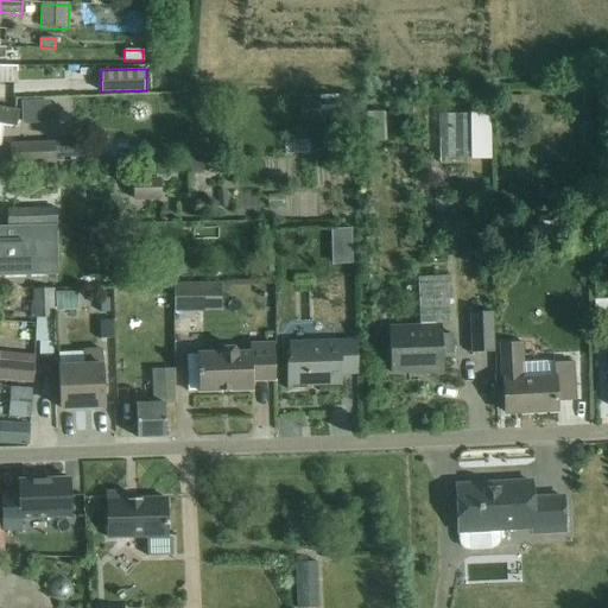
[(309,109),(329,109),(329,100),(309,100),(309,109)]
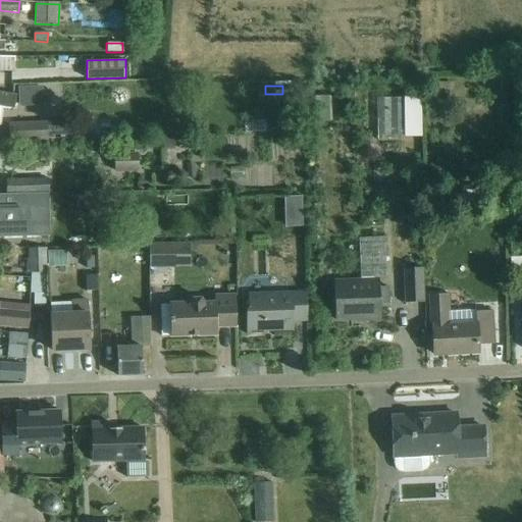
[(0,120),(2,108),(13,110),(15,96),(0,93),(0,120)]
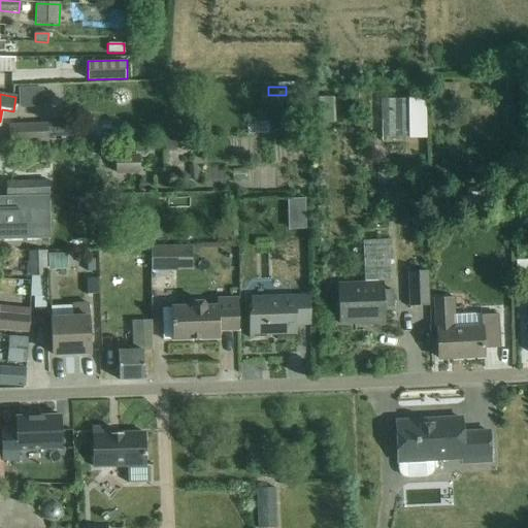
[(334,98),(317,98),(318,124),(334,124),(334,98)]
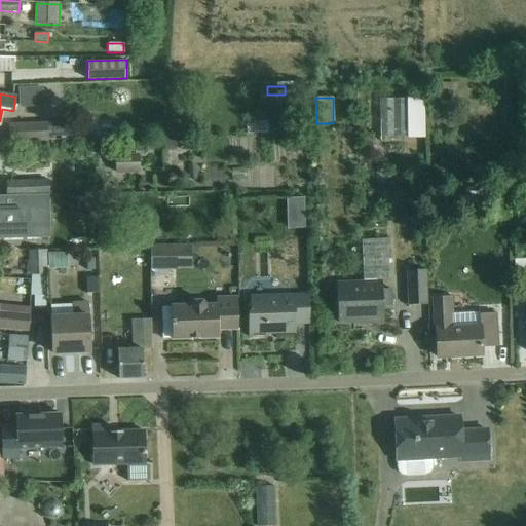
[(379,98),(380,138),(409,138),(408,99),(379,98)]
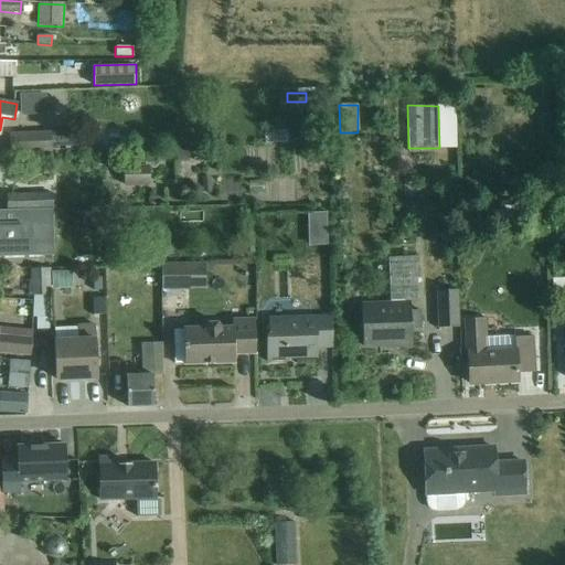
[(80,131),(57,131),(57,146),(80,146),(80,131)]
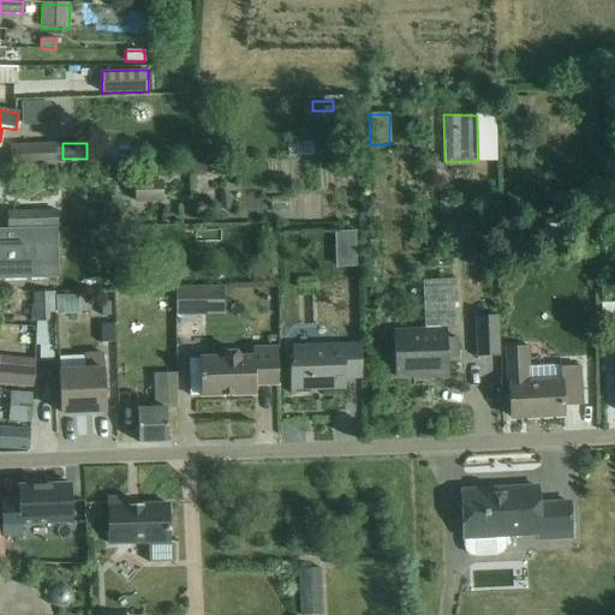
[(9,147),(10,165),(54,163),(53,145),(9,147)]
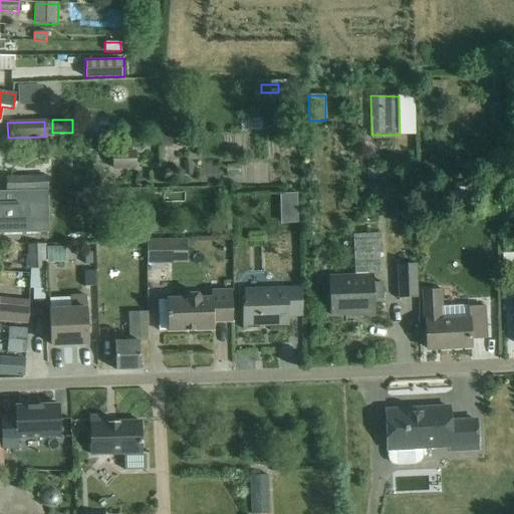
[(172,136),(161,136),(161,147),(172,147),(172,136)]
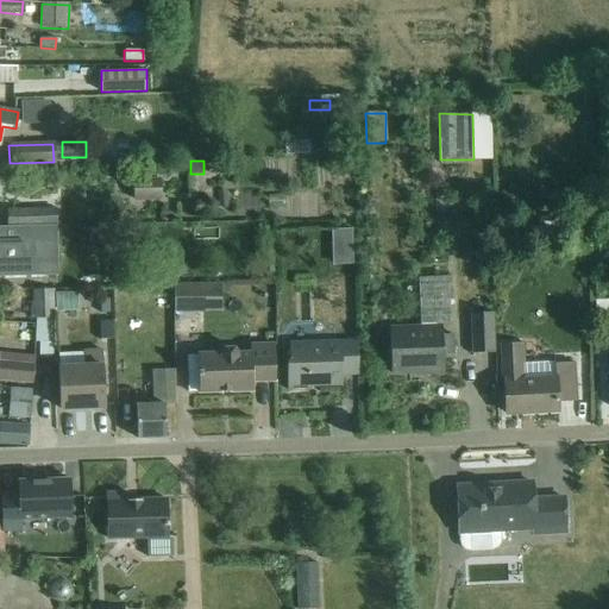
[(208,174),(224,175),(224,163),(209,163),(208,174)]
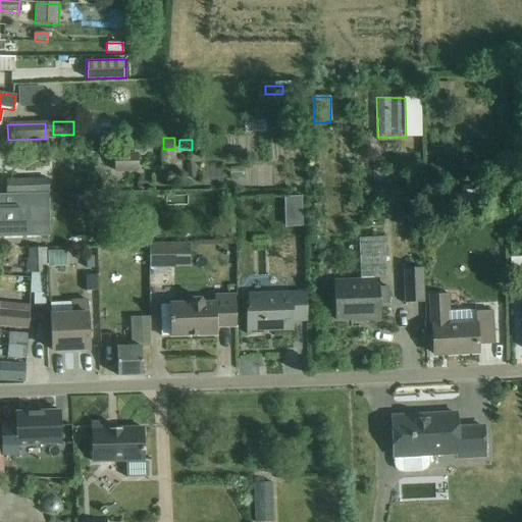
[(137,154),(114,155),(114,173),(137,172),(137,154)]
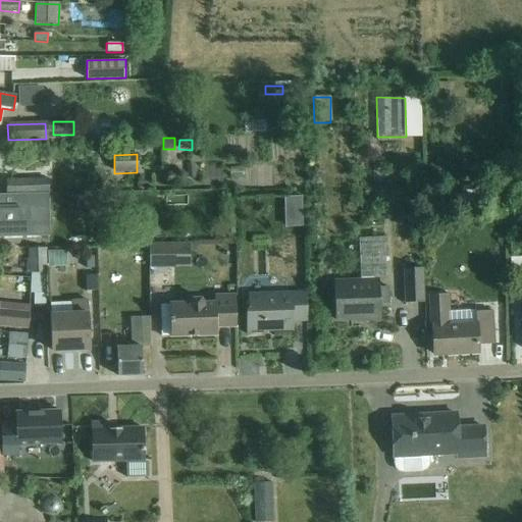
[(5,195),(48,194),(48,179),(5,180),(5,195)]
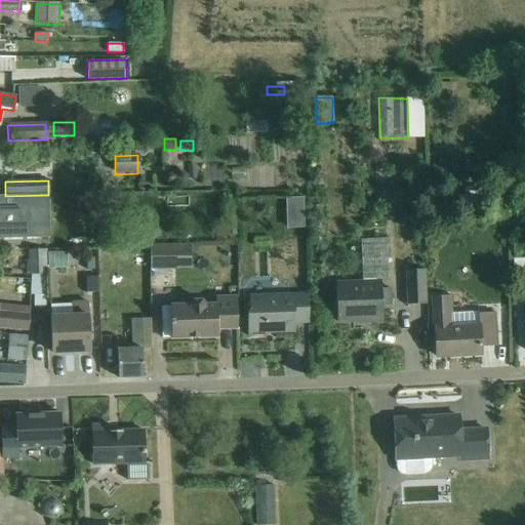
[(158,188),(156,200),(178,202),(180,190),(158,188)]
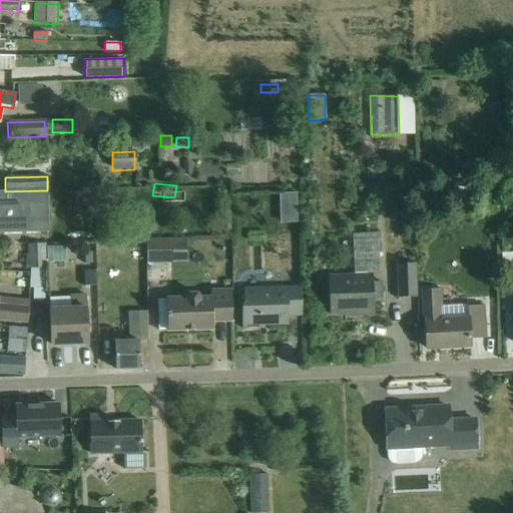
[(0,232),(50,232),(49,190),(47,190),(7,191),(5,191),(0,191),(0,232)]
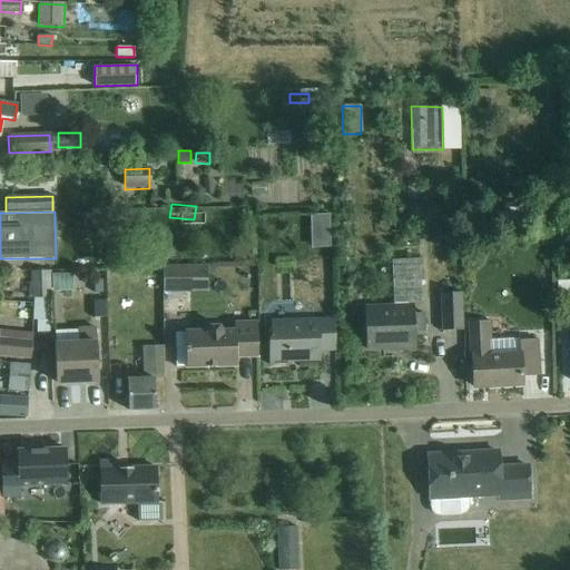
[(330,215),(315,215),(316,232),(331,232),(330,215)]
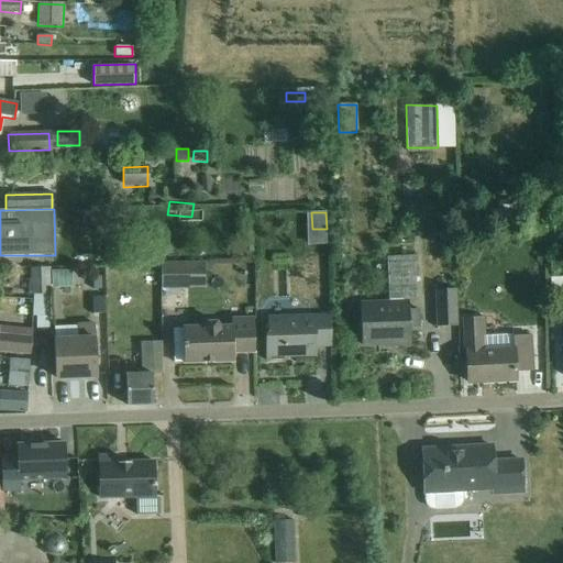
[(377,293),(406,293),(405,252),(377,252),(377,293)]
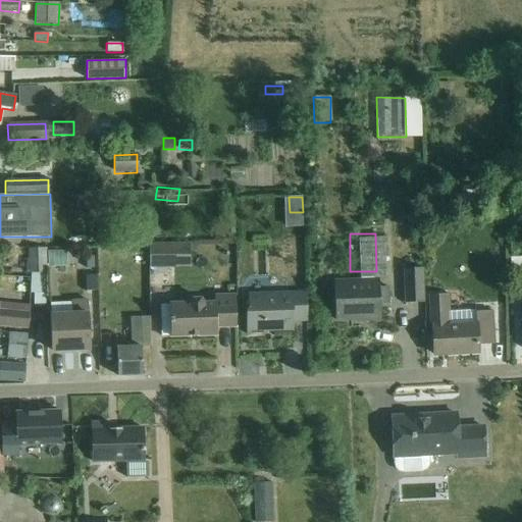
[(190,268),(190,245),(149,245),(149,269),(190,268)]
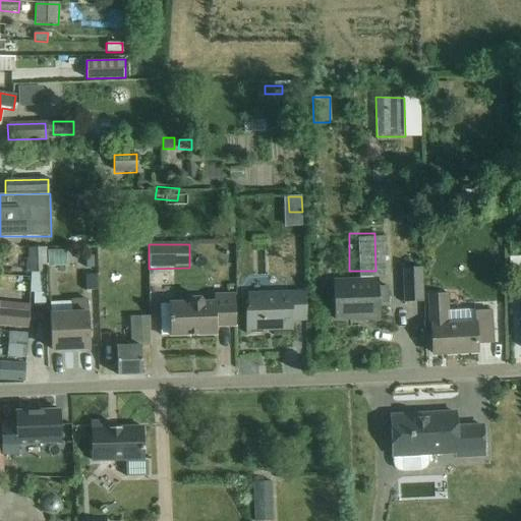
[(30,274),(46,273),(45,248),(29,249),(30,274)]
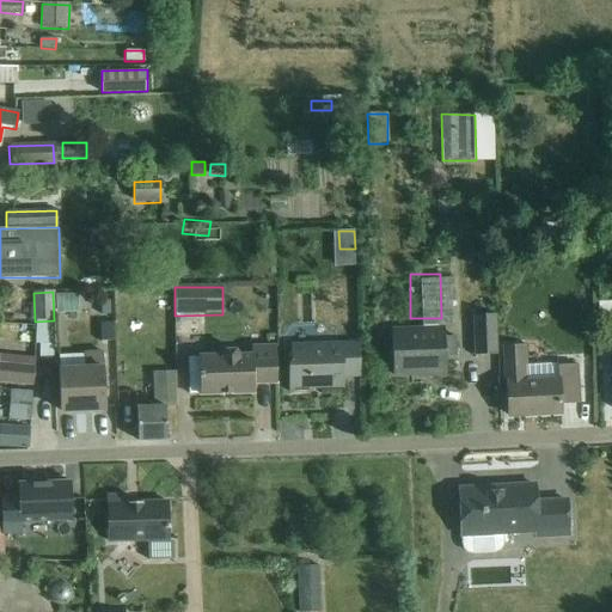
[(77,295),(56,297),(56,314),(77,314),(77,295)]
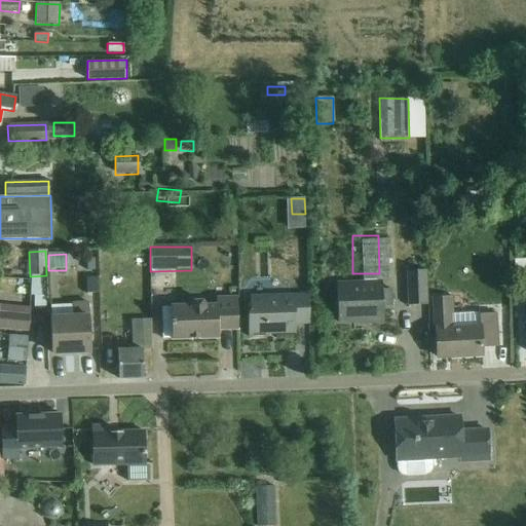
[(427,306),(427,270),(407,271),(407,306),(427,306)]
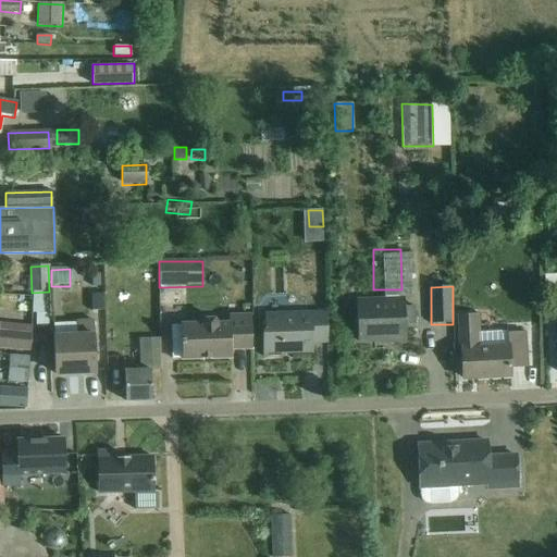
[(399,299),(357,301),(358,342),(384,341),(384,343),(407,343),(406,325),(415,324),(415,307),(399,307),(399,299)]
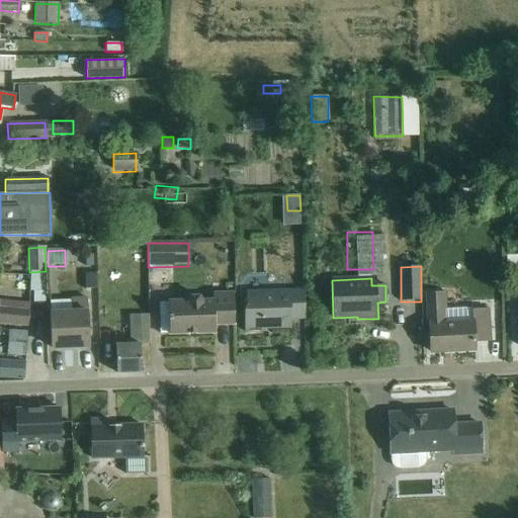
[(33,289),(33,303),(45,304),(46,290),(33,289)]
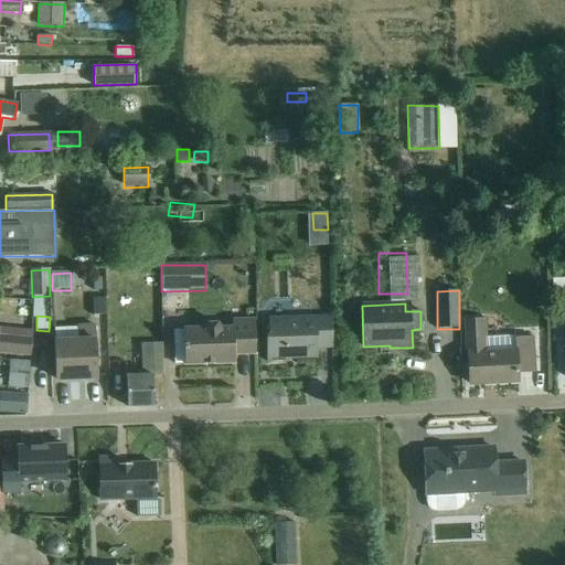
[(316,350),(333,349),(332,317),(315,317),(315,321),(305,321),(300,318),(291,318),(287,321),(269,322),(269,337),(266,340),(267,362),(289,362),(289,358),(317,358),(316,350)]
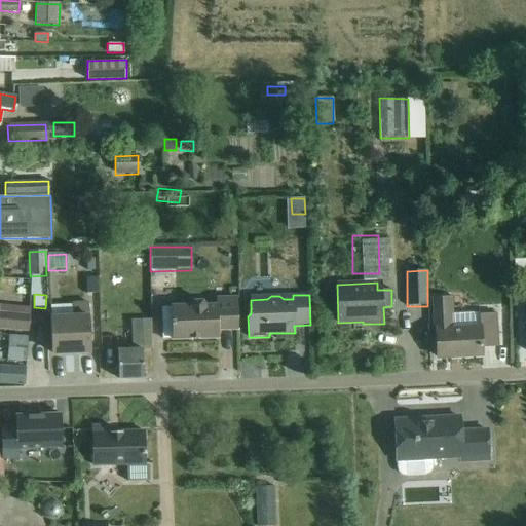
[(171,307),(161,307),(162,340),(172,340),(219,338),(218,330),(238,330),(237,298),(216,298),(216,306),(207,306),(202,302),(193,302),(190,307),(171,307)]
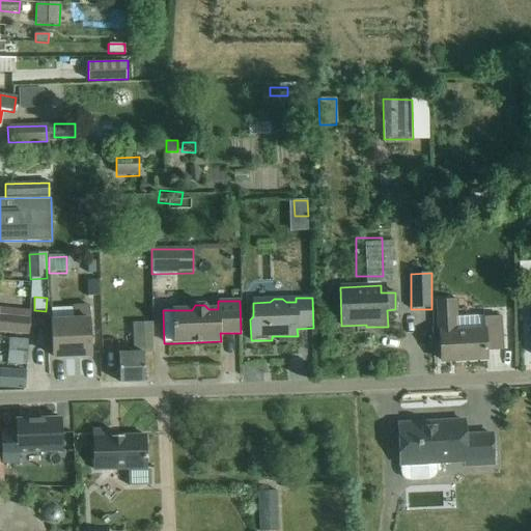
[(454,301),(439,302),(440,332),(441,360),(487,357),(486,350),(503,348),(502,334),(501,316),(484,317),(484,314),(455,315),(454,301)]
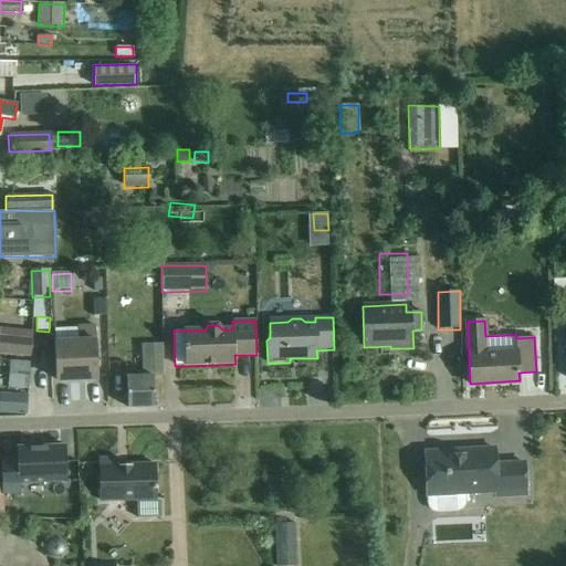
[(95,325),(54,326),(56,383),(97,380),(96,341),(95,325)]
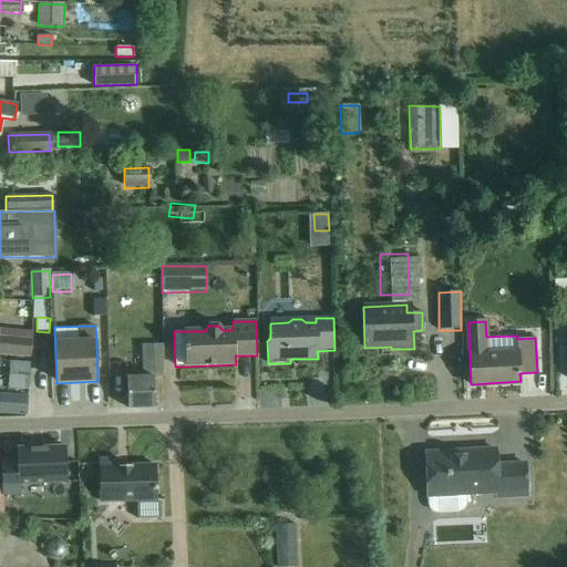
[(32,340),(13,338),(0,337),(0,356),(31,359),(32,340)]
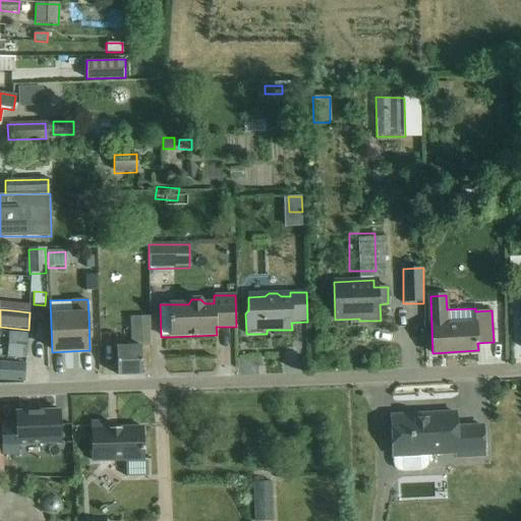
[(131,347),(117,348),(118,375),(143,374),(140,316),(130,317),(131,347)]
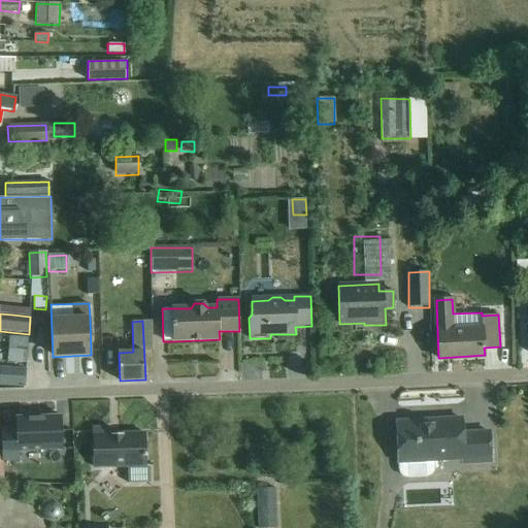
[(26,364),(27,338),(7,337),(6,363),(26,364)]
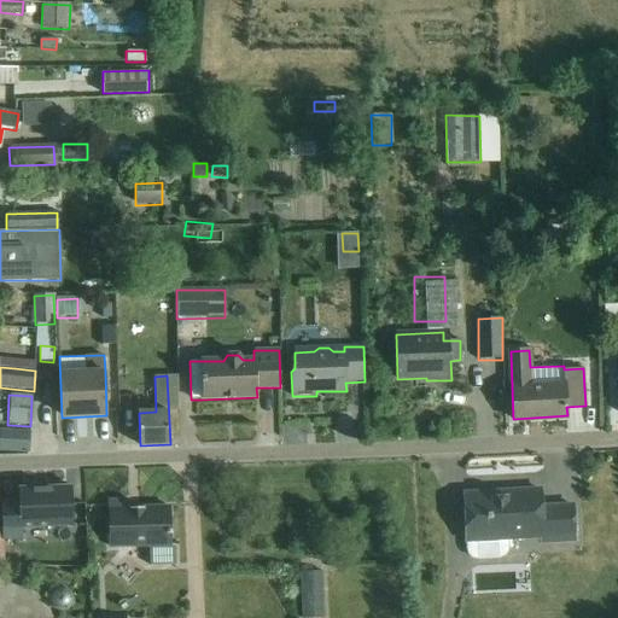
[(1,430),(0,439),(0,448),(0,449),(29,450),(30,431),(1,430)]
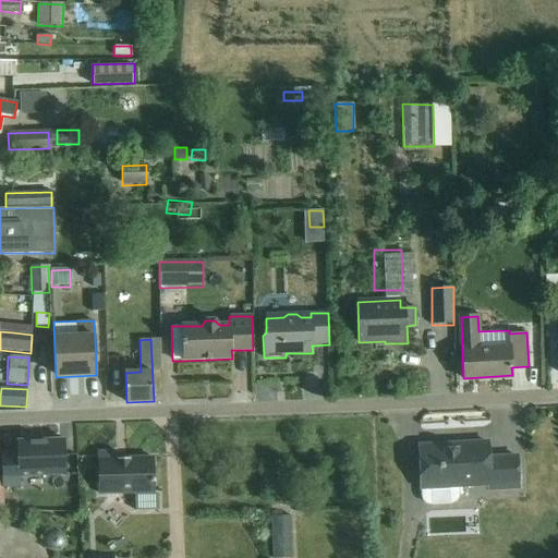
[(64,457),(63,439),(61,439),(16,440),(16,446),(17,451),(1,452),(2,468),(2,487),(20,486),(20,476),(65,474),(64,457)]
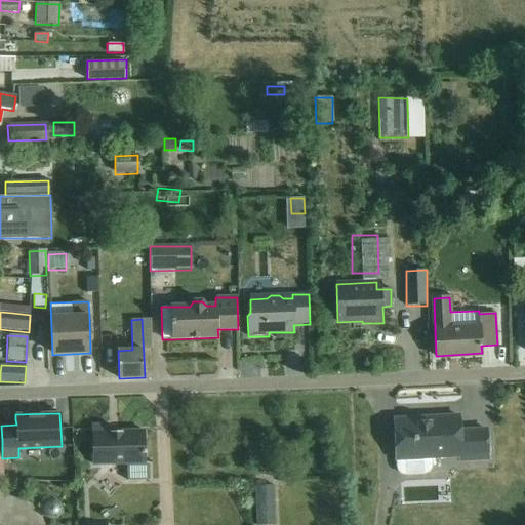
[(432,467),(432,458),(460,456),(460,460),(489,459),(488,431),(461,432),(460,417),(395,420),(397,459),(397,467),(398,472),(401,475),(405,476),(423,475),(428,474),(430,471),(432,467)]
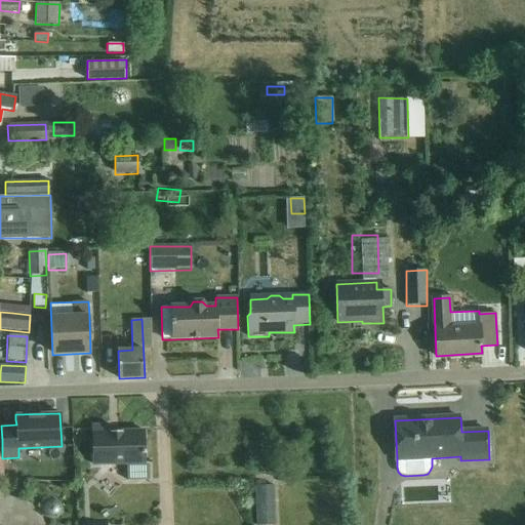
[(110,426),(92,427),(93,465),(127,465),(127,480),(149,480),(149,463),(145,463),(144,431),(110,432),(110,426)]
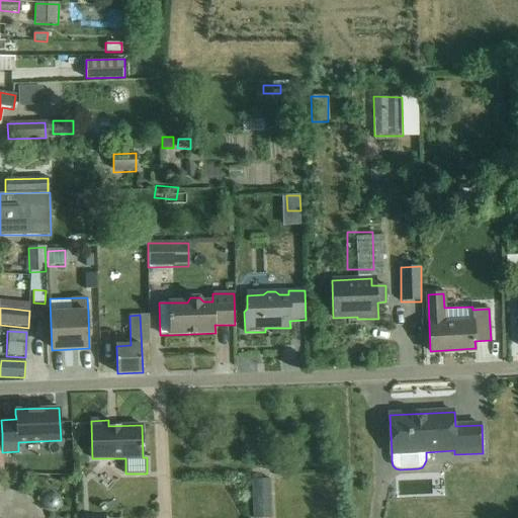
[(271,517),(270,482),(252,482),(252,517),(271,517)]
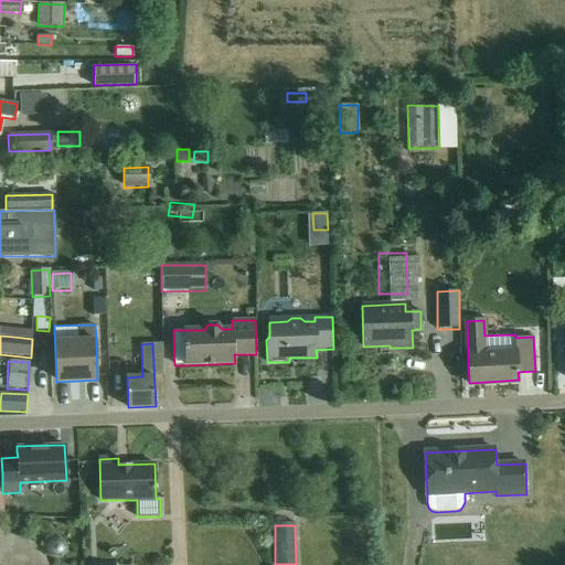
[(45,545),(45,546),(45,547),(46,548),(46,550),(46,551),(48,552),(48,553),(49,554),(50,555),(51,555),(51,556),(52,556),(53,557),(54,557),(55,557),(56,557),(57,557),(59,557),(60,557),(61,557),(62,556),(63,555),(64,555),(64,554),(65,554),(66,553),(66,552),(66,551),(67,551),(67,550),(67,548),(67,547),(67,546),(67,545),(67,544),(67,543),(66,542),(66,541),(66,540),(65,540),(64,539),(63,537),(62,537),(62,536),(61,536),(60,535),(59,535),(57,535),(56,535),(55,535),(54,535),(53,536),(52,536),(51,536),(51,537),(50,537),(49,539),(49,540),(48,540),(48,541),(46,542),(46,543),(46,544),(45,545)]
